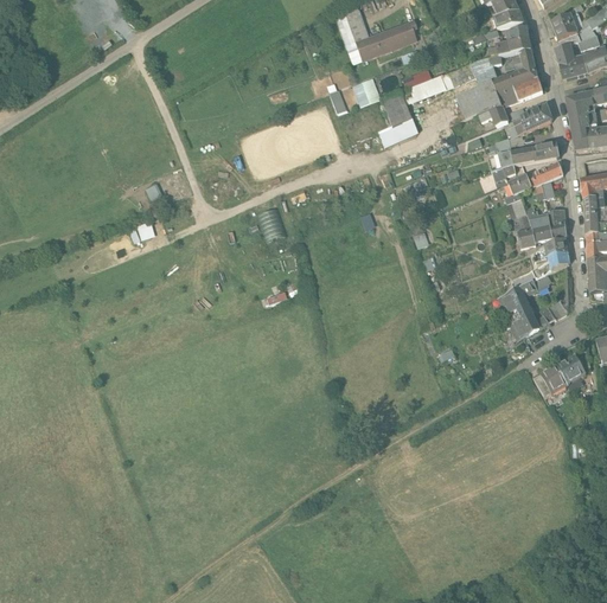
[(498,0),(492,2),(499,17),(519,11),(515,0),(498,0)]
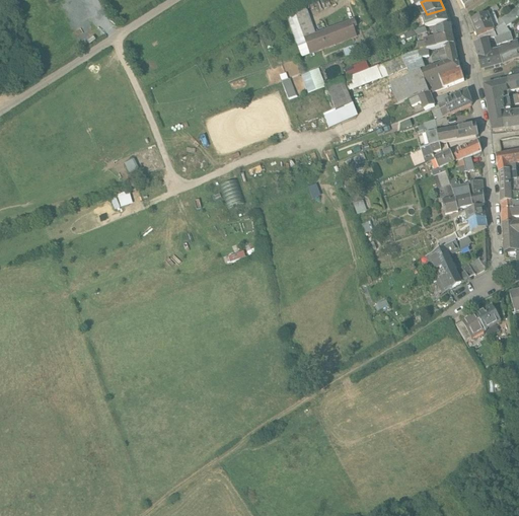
[(303,4),(292,8),(303,41),(314,37),(303,4)]
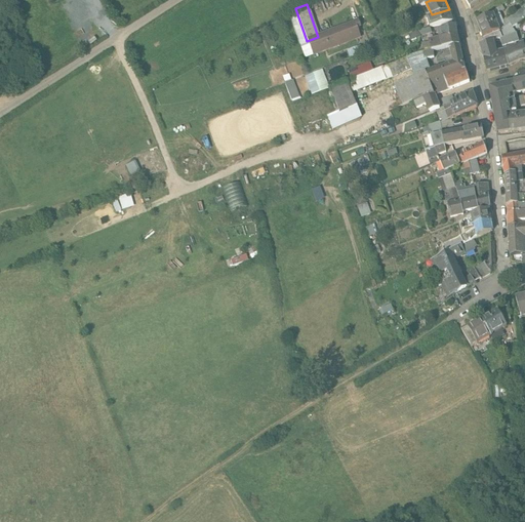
[(524,9),(523,6),(507,17),(513,26),(524,15),(524,9)]
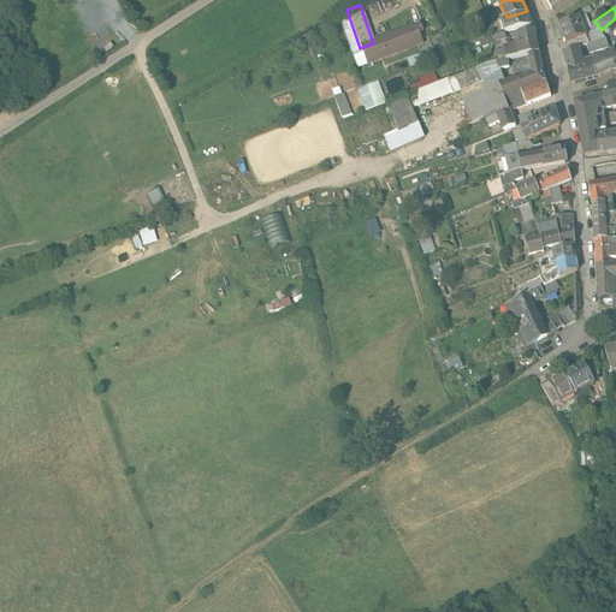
[(579,15),(558,23),(566,42),(584,35),(586,34),(585,28),(579,15)]
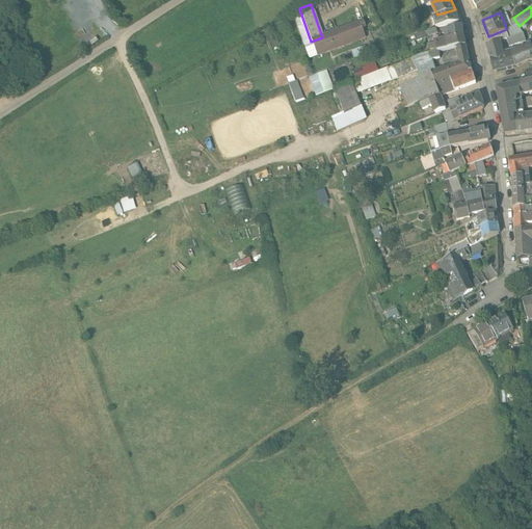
[(456,14),(439,18),(440,23),(441,25),(457,21),(456,14)]
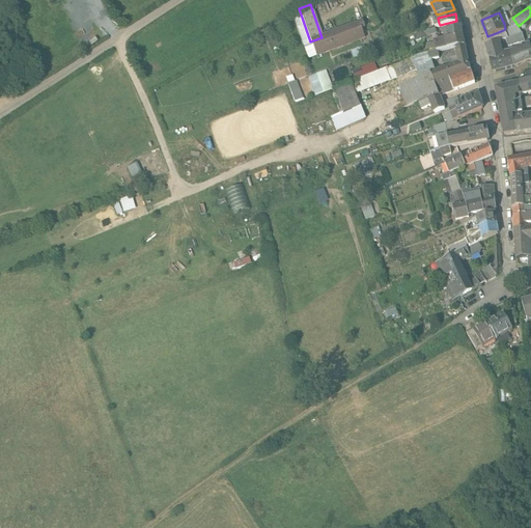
[(512,18),(504,24),(505,29),(503,30),(506,36),(512,34),(522,31),(519,26),(512,18)]
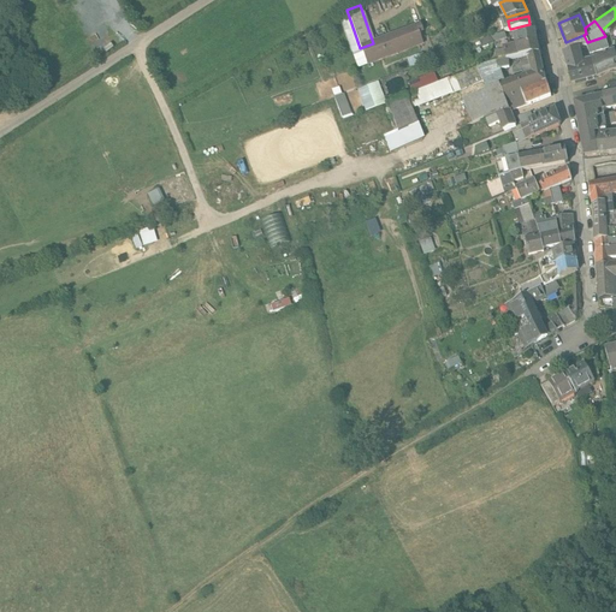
[(416,27),(388,37),(394,52),(421,41),(416,27)]
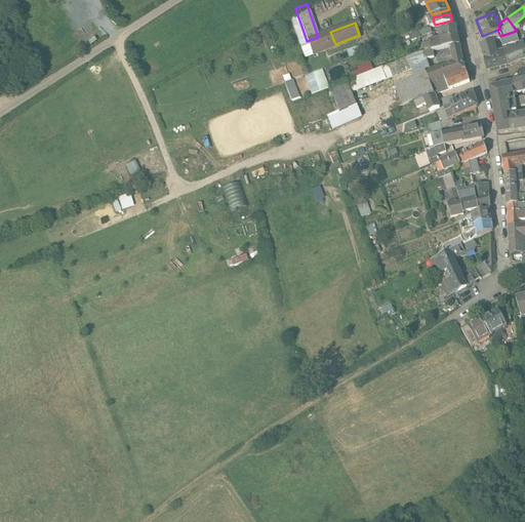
[(434,23),(423,27),(425,29),(425,30),(426,30),(432,35),(436,30),(435,25),(434,23)]
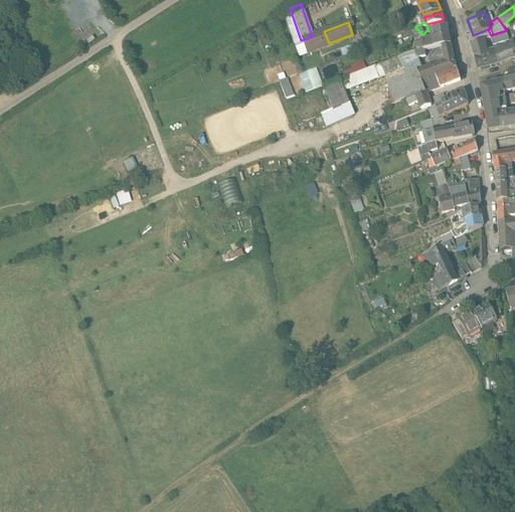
[(447,24),(431,27),(432,37),(449,33),(447,24)]
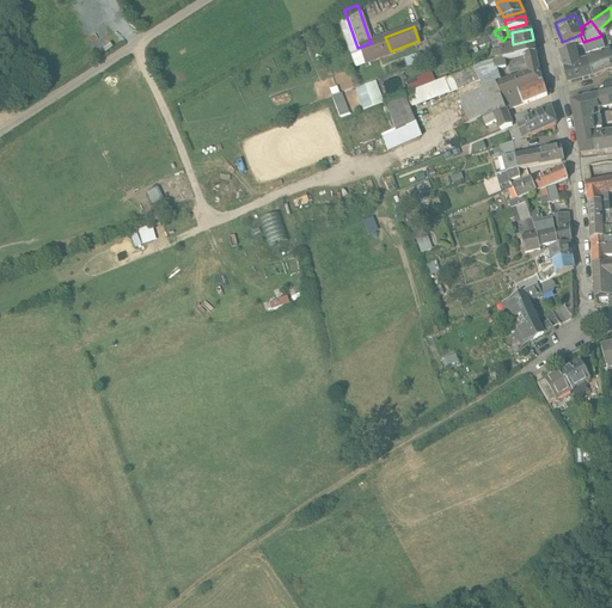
[(503,41),(496,35),(493,40),(500,44),(503,41)]
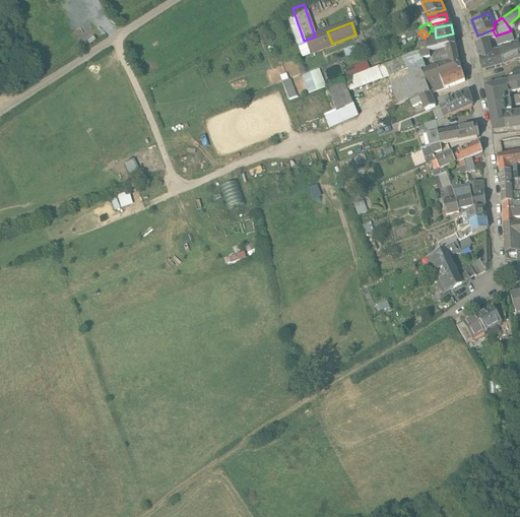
[(493,29),(477,36),(479,41),(489,39),(496,36),(493,29)]
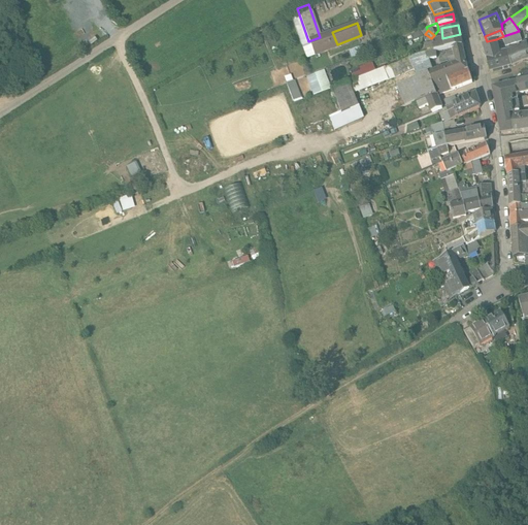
[(320,37),(308,41),(314,55),(337,44),(332,32),(320,37)]
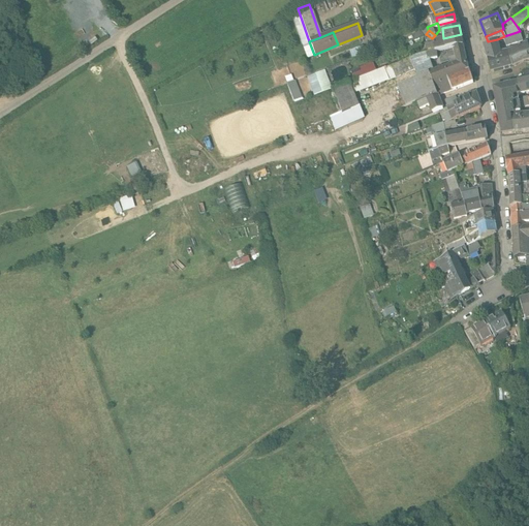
[(461,34),(443,38),(444,40),(438,40),(433,42),(435,50),(445,48),(453,45),(463,43),(461,34)]
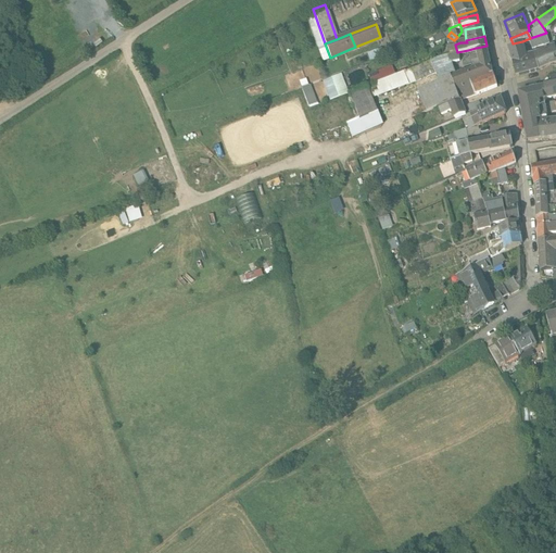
[(536,36),(530,38),(532,46),(539,44),(536,36)]
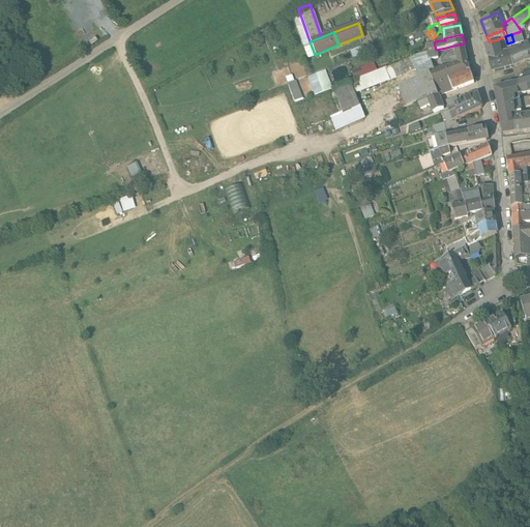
[(489,41),(484,44),(488,55),(501,51),(498,39),(489,41)]
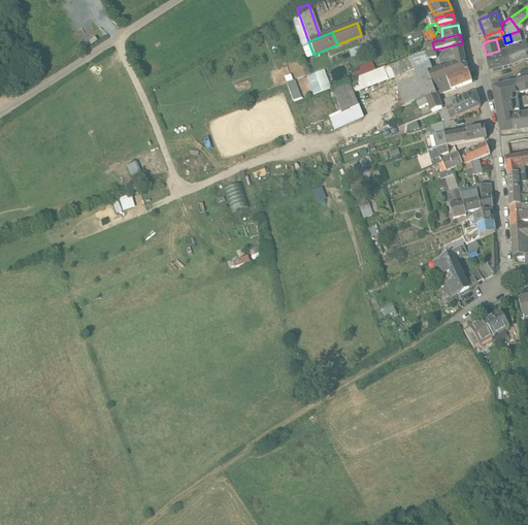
[(527,52),(525,41),(509,48),(507,48),(510,64),(522,59),(527,57),(527,52)]
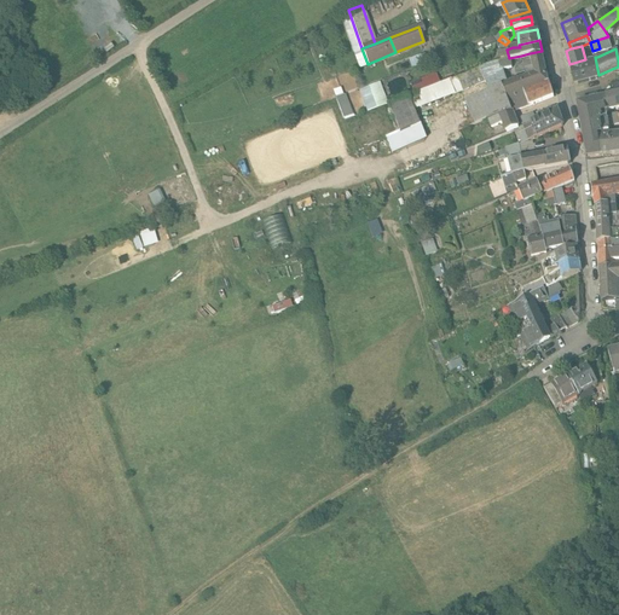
[(426,51),(409,58),(412,65),(429,59),(426,51)]
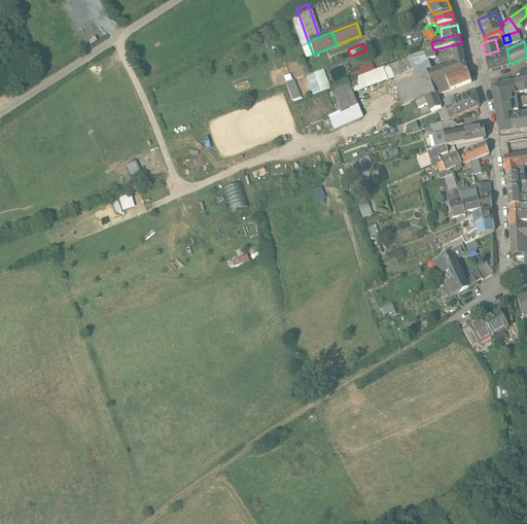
[(461,43),(451,45),(454,56),(462,53),(463,53),(461,43)]
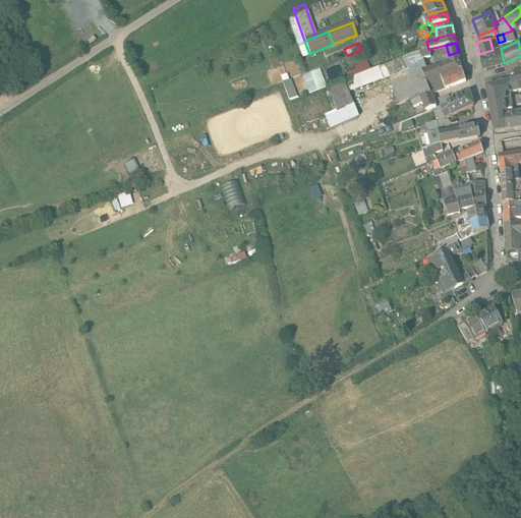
[(493,50),(479,54),(483,68),(504,63),(501,48),(493,50)]
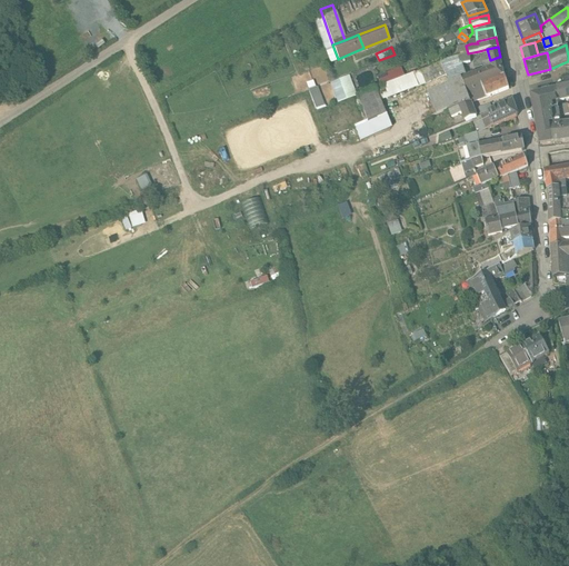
[(499,57),(490,60),(490,61),(491,66),(488,67),(478,70),(481,81),(503,73),(499,57)]
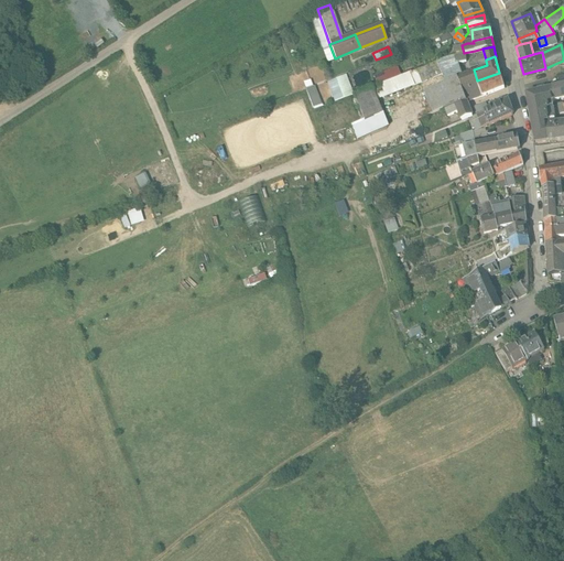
[(442,72),(436,61),(400,75),(378,83),(371,86),(377,99),(442,72)]
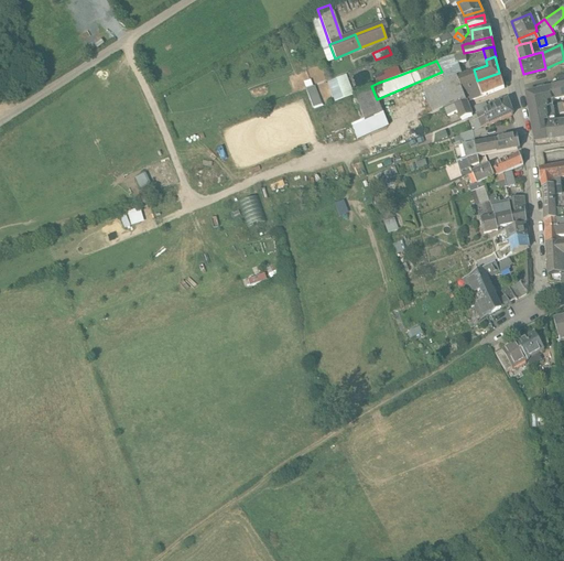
[(397,66),(375,74),(378,83),(400,75),(397,66)]
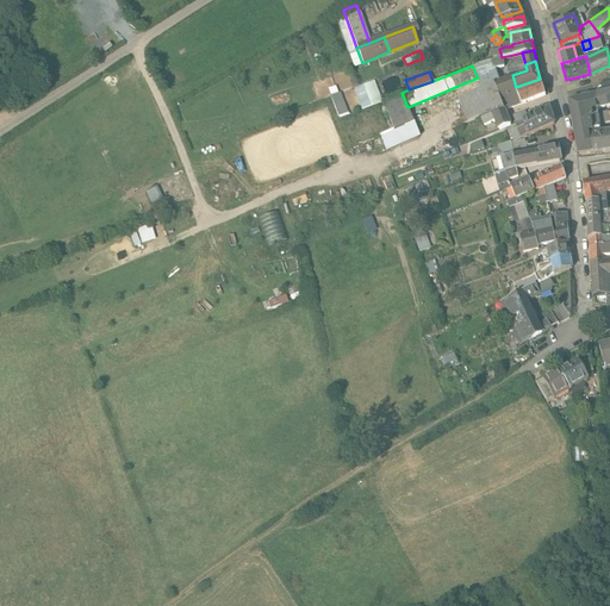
[(512,75),(495,81),(499,93),(516,87),(512,75)]
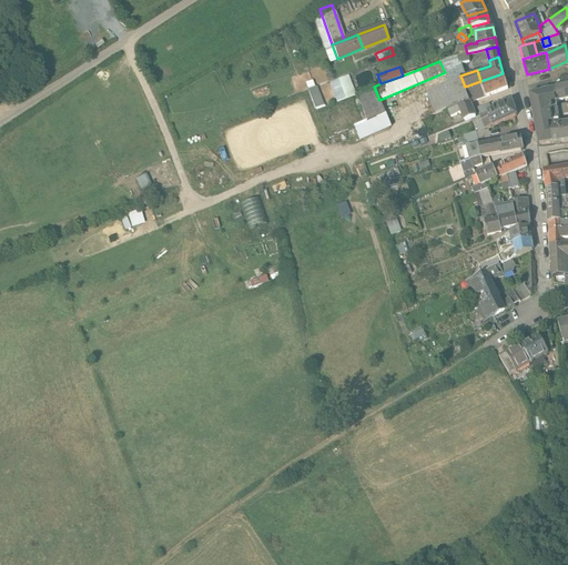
[(347,72),(327,80),(336,101),(356,93),(347,72)]
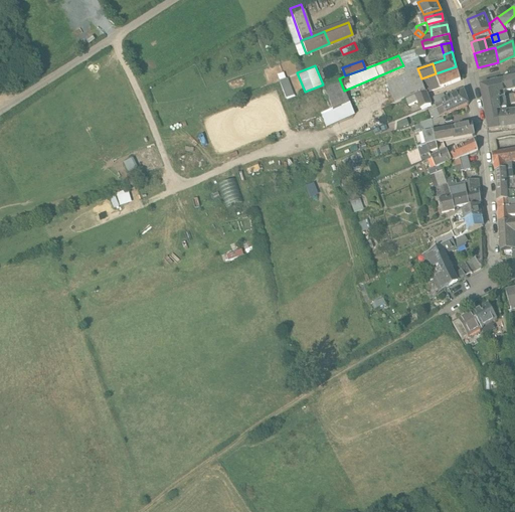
[(457,67),(422,80),(425,90),(425,91),(461,77),(457,67)]
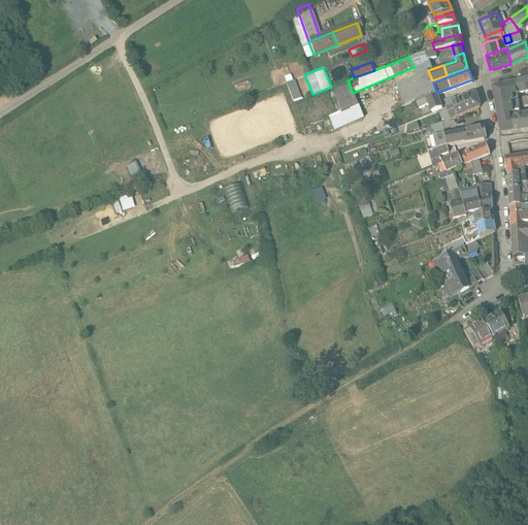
[(432,80),(428,70),(419,74),(417,75),(425,97),(426,97),(426,96),(436,92),(433,83),(432,80)]
